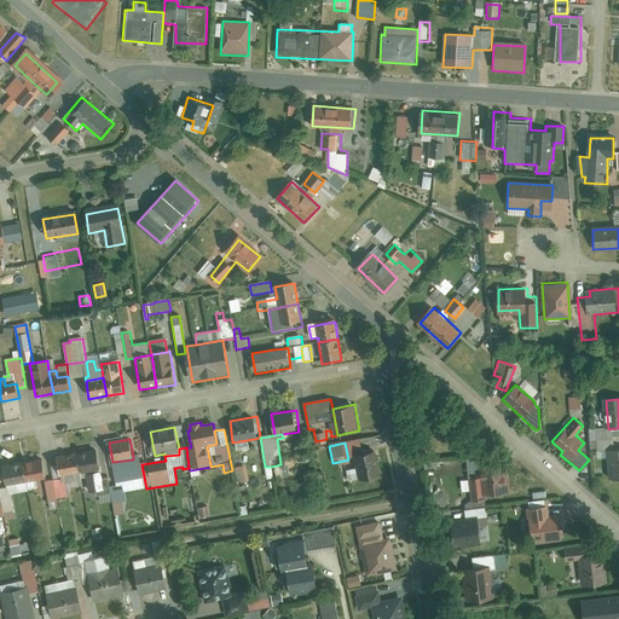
[(100,472),(97,450),(76,453),(80,475),(100,472)]
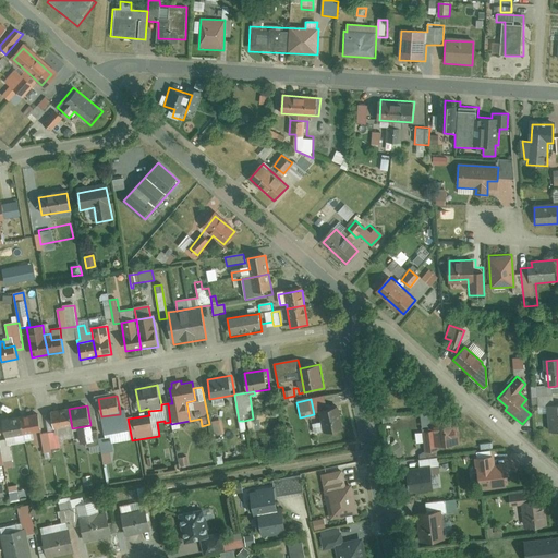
[(557,407),(546,408),(548,432),(557,429),(557,407)]
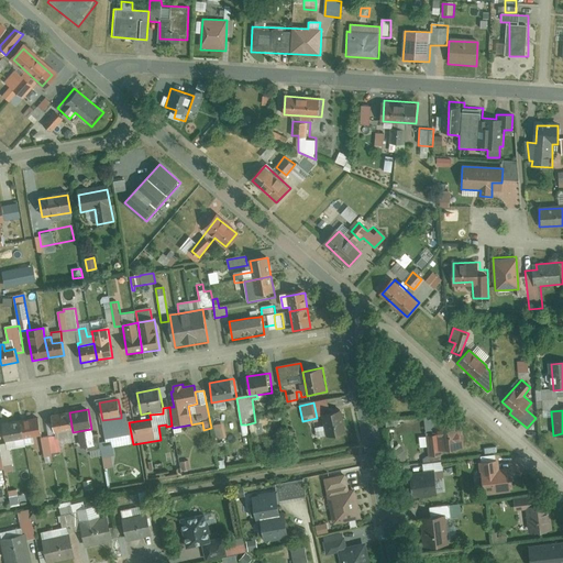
[(73,432),(69,412),(52,415),(53,423),(55,434),(73,432)]
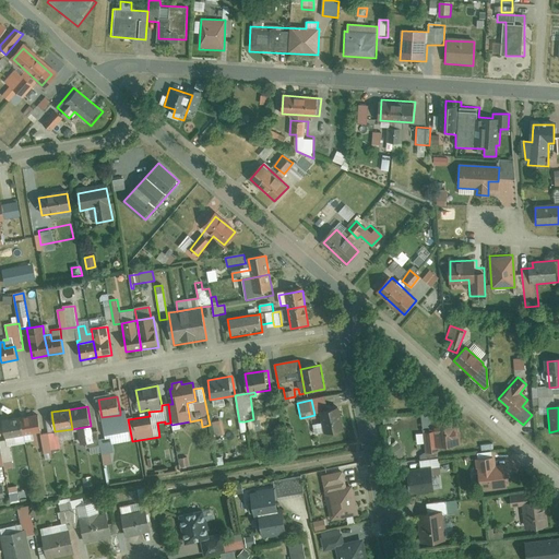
[(339,409),(321,413),(325,433),(343,429),(339,409)]
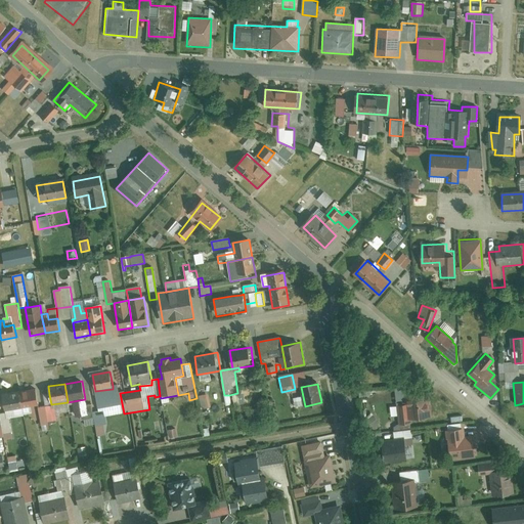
[(113,389),(95,391),(98,411),(93,412),(95,426),(97,436),(105,435),(103,426),(107,426),(105,418),(122,415),(118,386),(113,386),(113,389)]
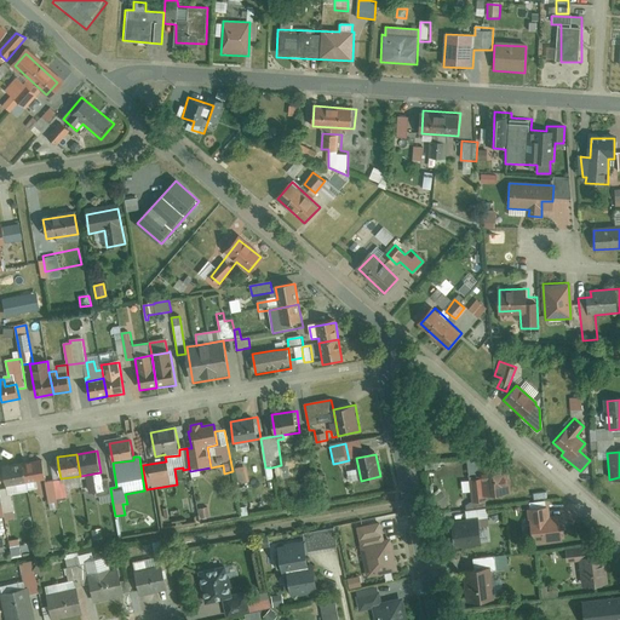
[(46,481),(42,460),(23,464),(27,484),(36,483),(46,481)]
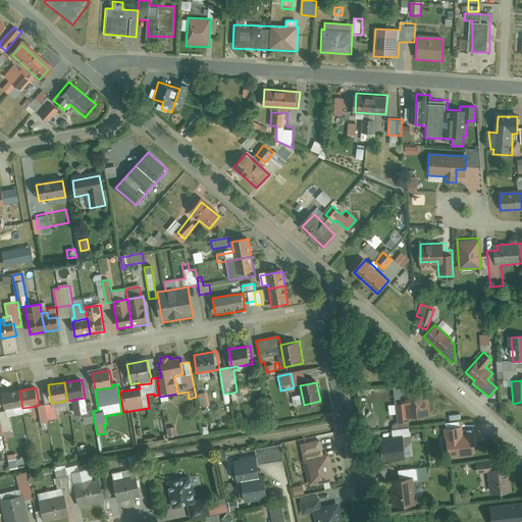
[(22,408),(19,390),(3,394),(6,411),(22,408)]
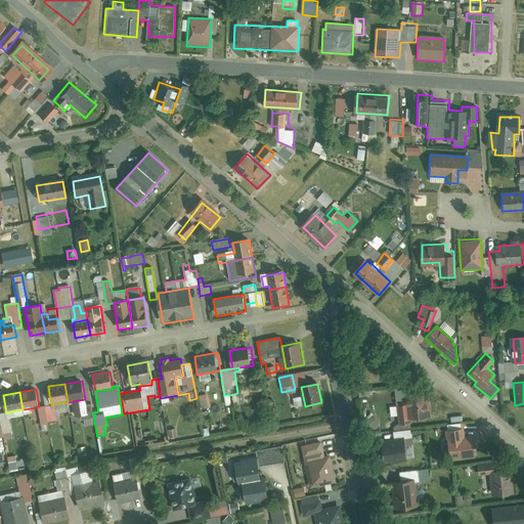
[(407,395),(407,404),(396,405),(398,426),(411,425),(411,419),(431,417),(429,393),(407,395)]
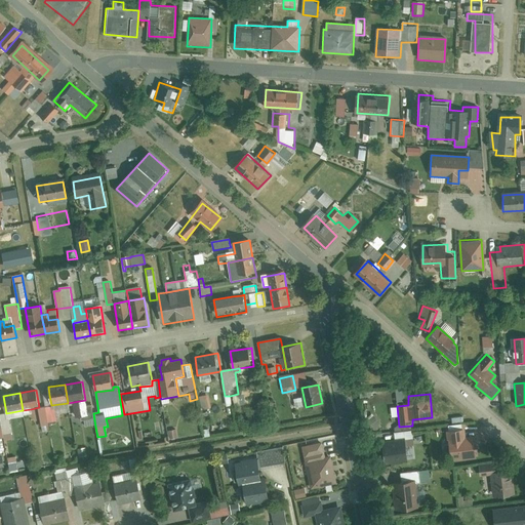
[(69,407),(68,403),(51,405),(49,395),(43,396),(45,408),(38,409),(41,426),(44,426),(45,433),(49,432),(48,423),(57,421),(55,409),(69,407)]
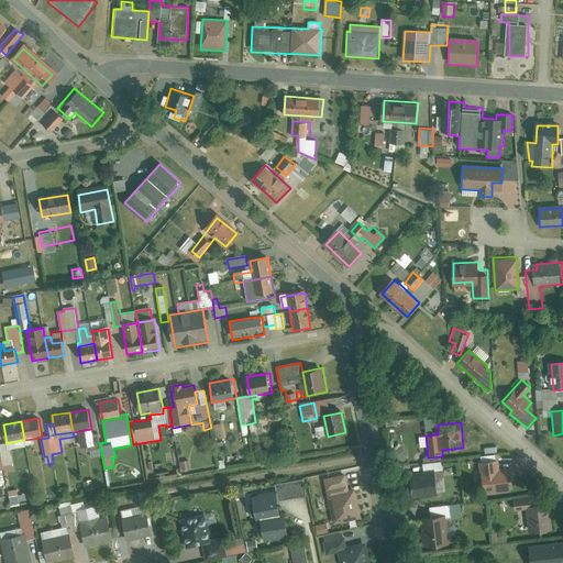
[(227,440),(224,424),(214,426),(217,441),(227,440)]
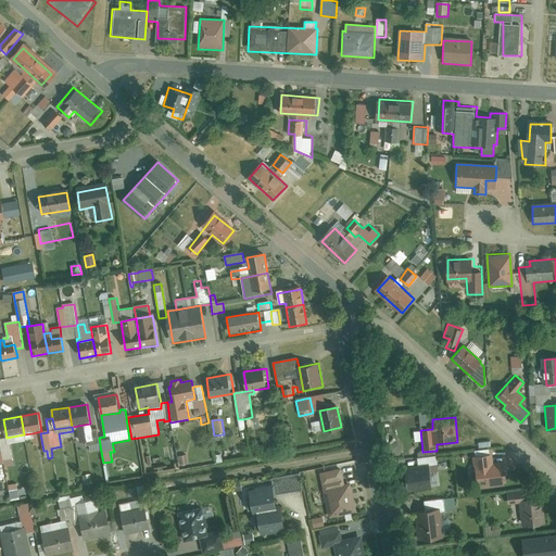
[(92,431),(90,424),(72,427),(73,431),(75,442),(80,441),(80,444),(87,443),(88,446),(89,453),(101,452),(99,438),(98,430),(92,431)]
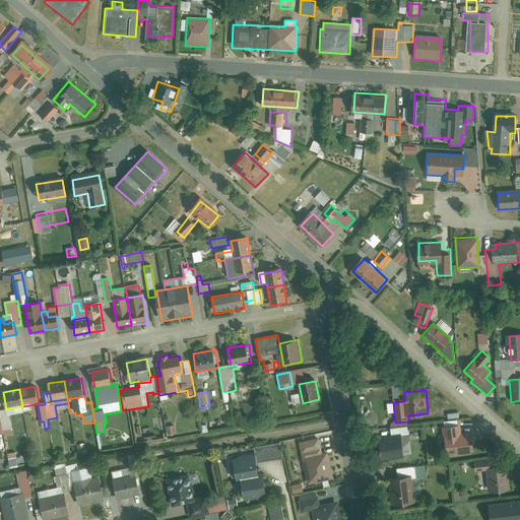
[(31,410),(30,405),(22,406),(6,409),(6,410),(0,411),(0,413),(3,432),(11,430),(9,416),(23,413),(23,412),(31,410)]
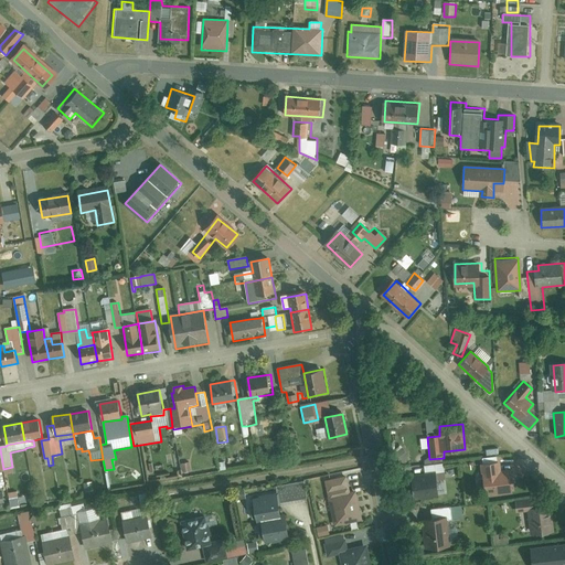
[(424,476),(411,477),(413,502),(444,500),(443,481),(447,481),(446,462),(423,464),(424,476)]
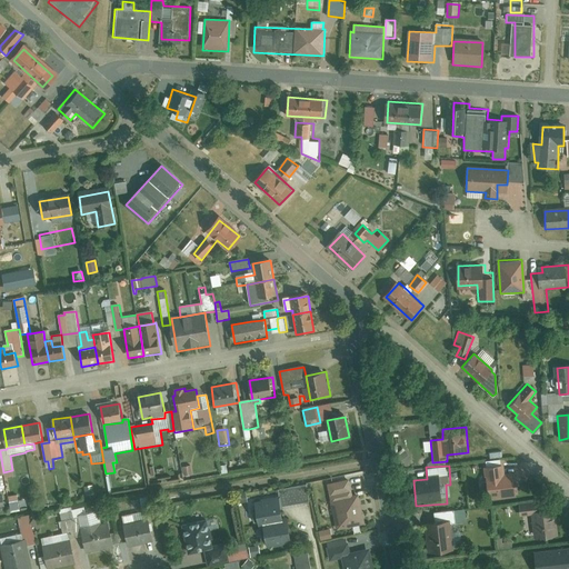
[(192,476),(190,467),(182,468),(183,477),(192,476)]
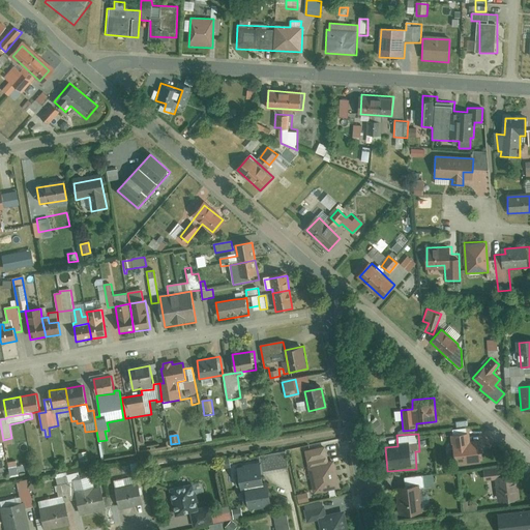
[(471,436),(451,437),(454,465),(481,462),(479,444),(471,444),(471,436)]
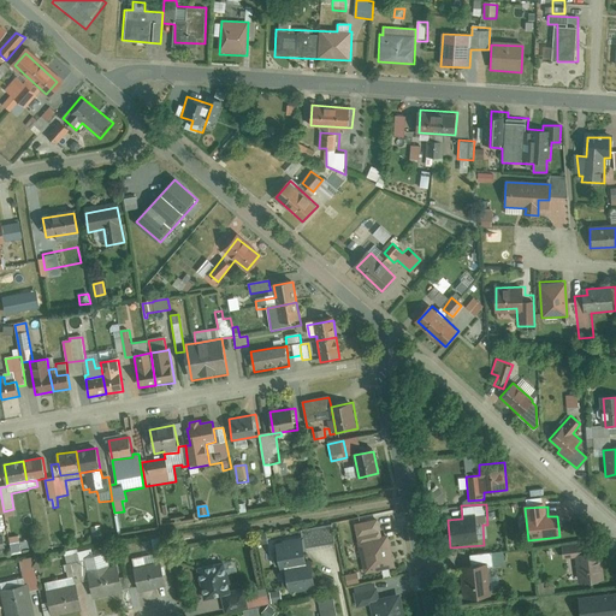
[(153,519),(147,513),(143,517),(148,523),(153,519)]
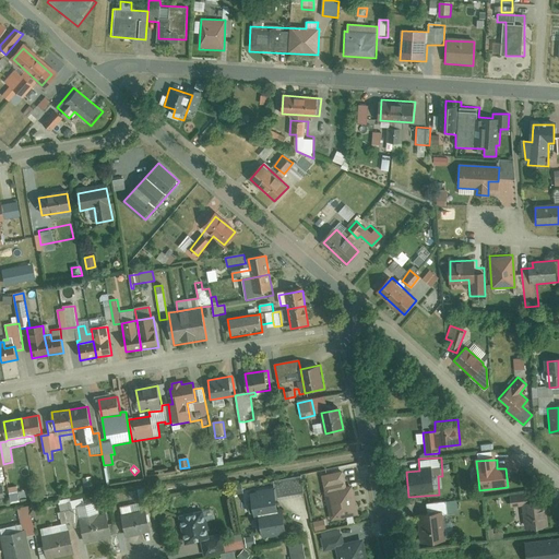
[(344,471),(321,475),(331,519),(358,513),(353,485),(347,486),(344,471)]
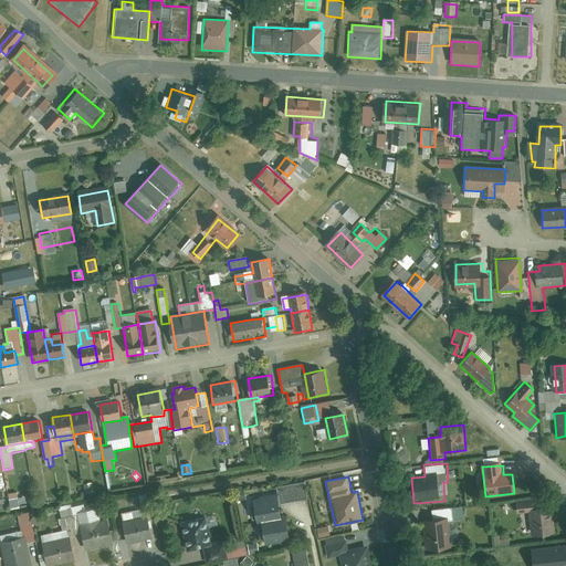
[(94,492),(92,484),(84,485),(85,494),(94,492)]
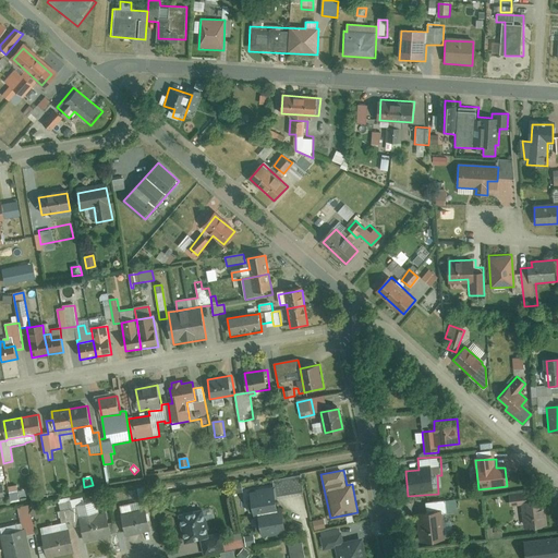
[(276,490),(251,494),(254,518),(259,517),(263,535),(288,532),(284,511),(278,511),(276,494),(302,489),(300,477),(274,481),(276,490)]
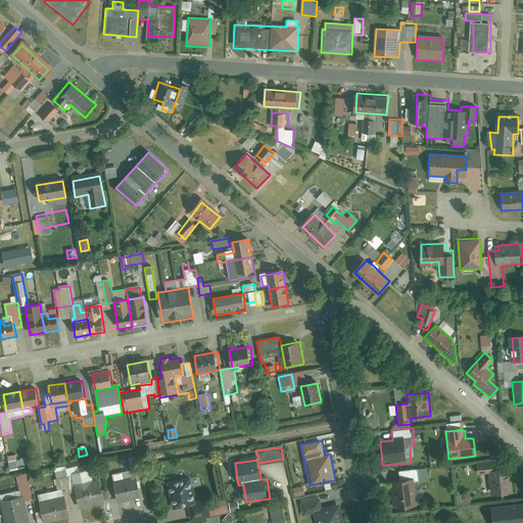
[(501,463),(477,465),(477,476),(489,474),(491,494),(514,492),(512,469),(501,470),(501,463)]
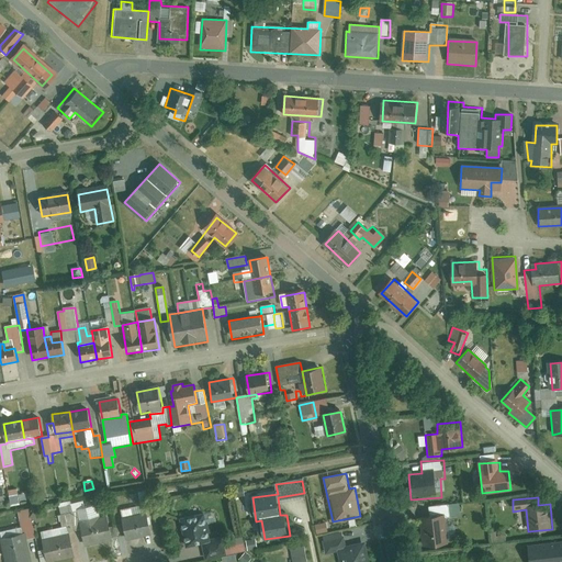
[(208,516),(180,520),(184,548),(203,544),(206,559),(246,552),(244,537),(225,540),(224,535),(211,538),(208,516)]
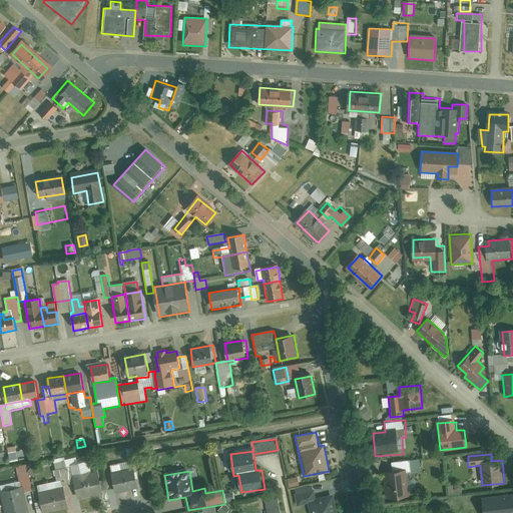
[(405,471),(383,474),(387,500),(409,497),(405,471)]
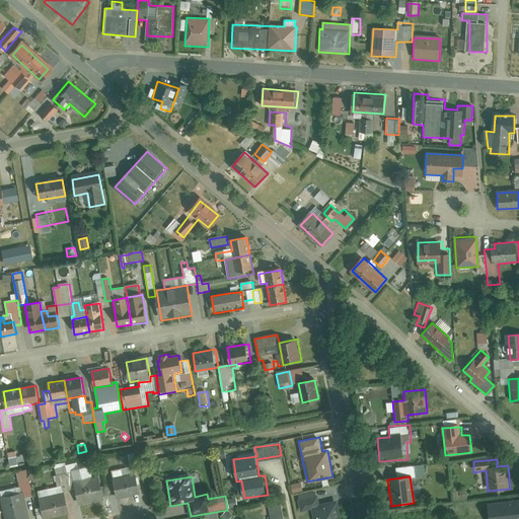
[(135,477),(112,482),(115,499),(138,495),(135,477)]
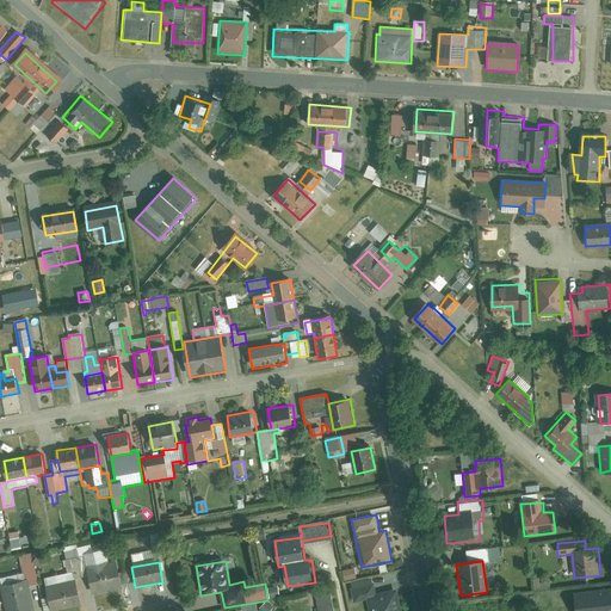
[(117,567),(87,573),(92,594),(122,588),(117,567)]
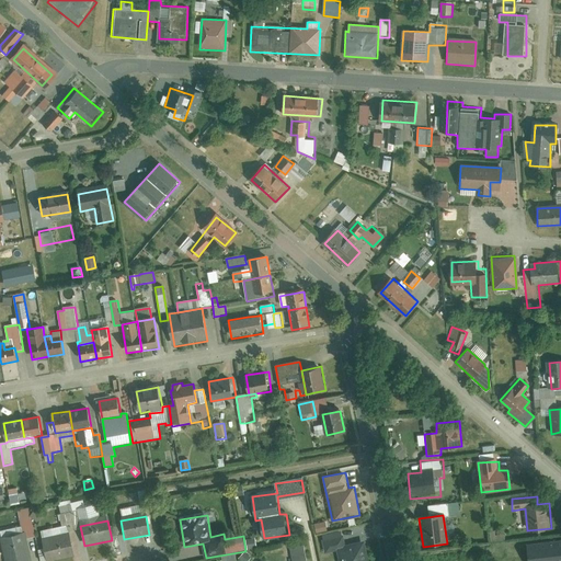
[(320,537),(323,552),(340,549),(342,560),(369,560),(365,540),(346,544),(344,531),(320,537)]
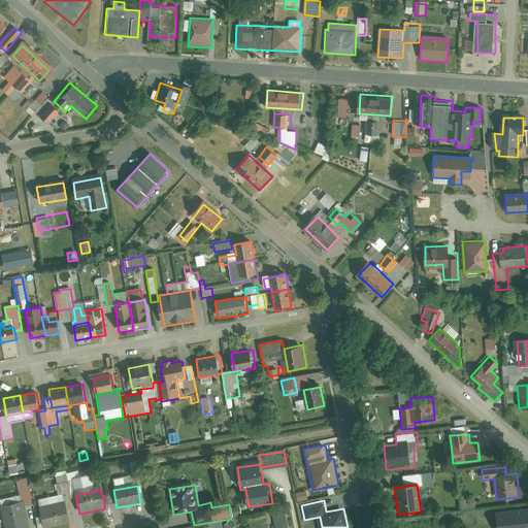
[(27,527),(23,501),(0,504),(0,513),(2,527),(27,527)]
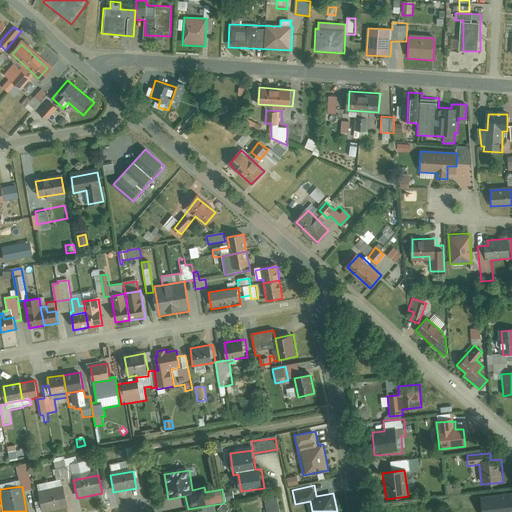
[(63,489),(39,494),(42,511),(47,511),(67,508),(63,489)]
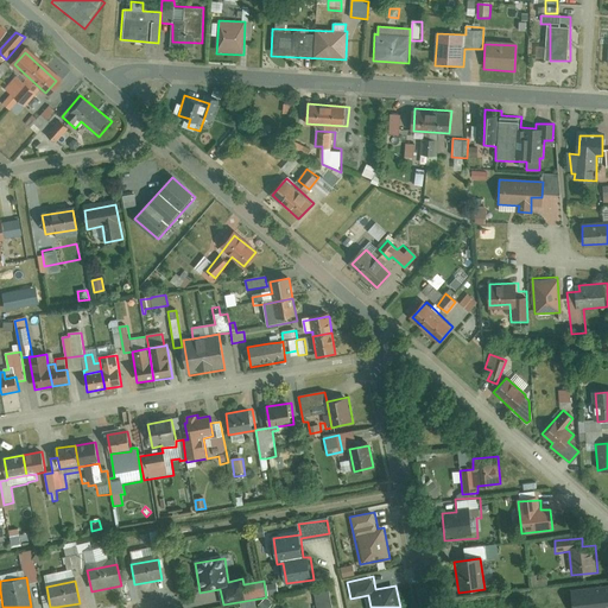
[(607,607),(607,583),(569,589),(571,607),(607,607)]
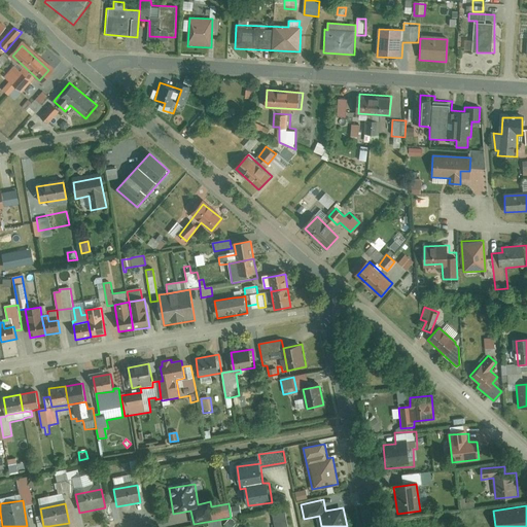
[(276,526),(287,526),(285,513),(274,515),(276,526)]
